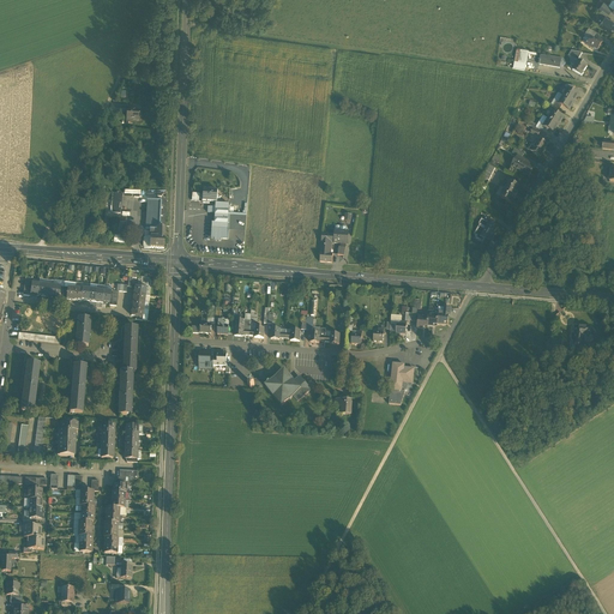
[(612,11),(613,8),(608,6),(603,2),(599,8),(602,10),(608,13),(611,10),(612,11)]
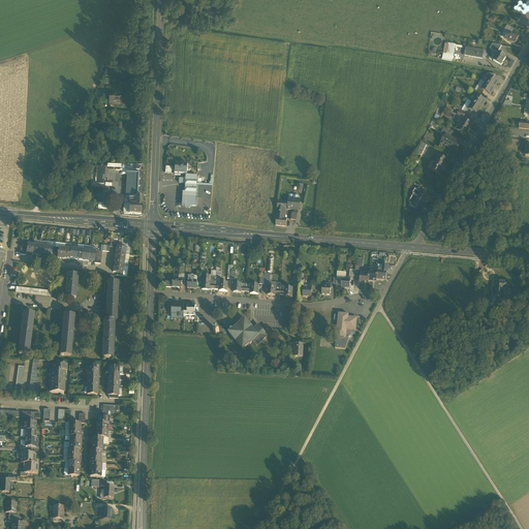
[(517,21),(526,28),(528,23),(528,20),(522,14),(521,14),(517,21)]
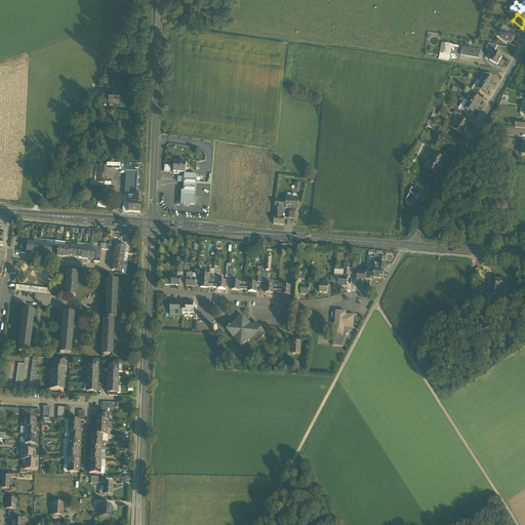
[(498,29),(503,32),(506,29),(508,30),(510,27),(506,24),(502,23),(498,29)]
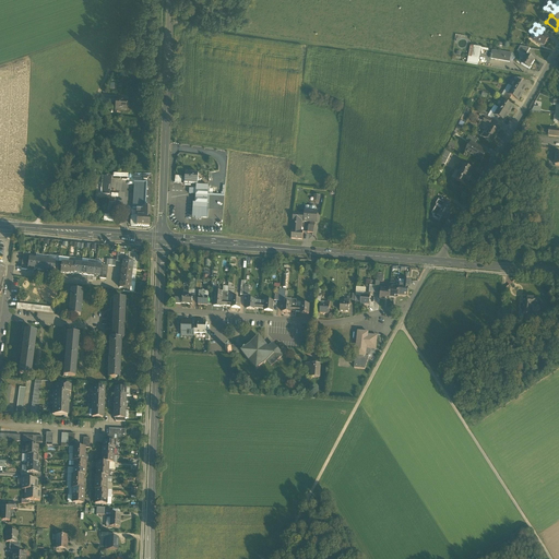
[(540,44),(544,46),(549,39),(539,33),(537,35),(534,40),(539,45),(540,44)]
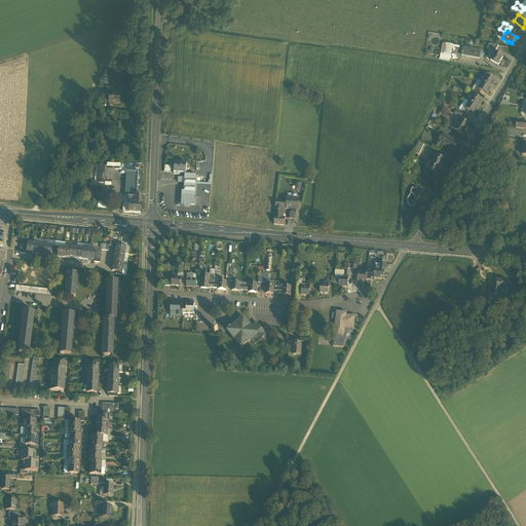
[(440,60),(449,61),(452,45),(443,43),(440,60)]
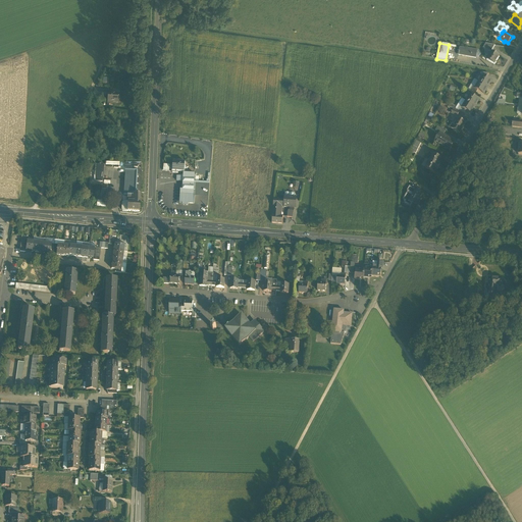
[(483,48),(490,52),(494,46),(485,44),(483,48)]
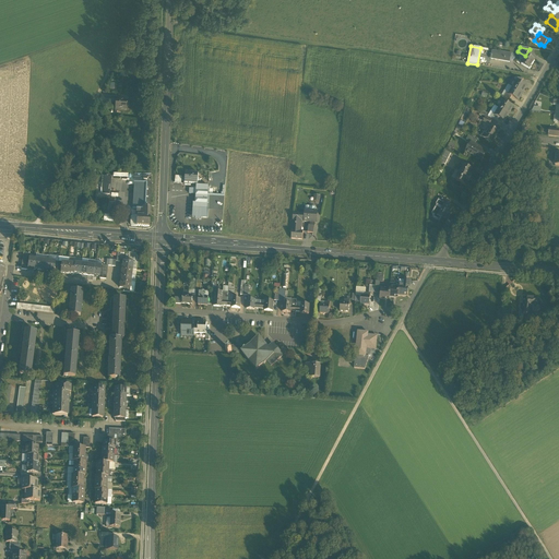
[(510,62),(510,59),(504,58),(504,54),(491,51),(490,59),(510,62)]
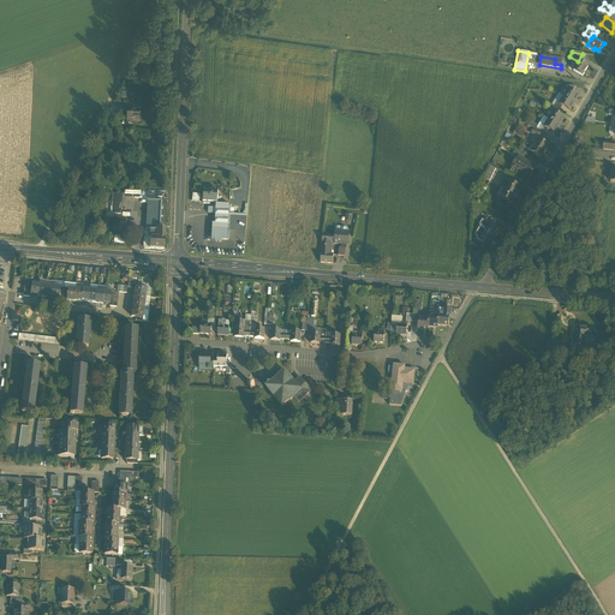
[(583,77),(589,67),(579,61),(573,71),(583,77)]
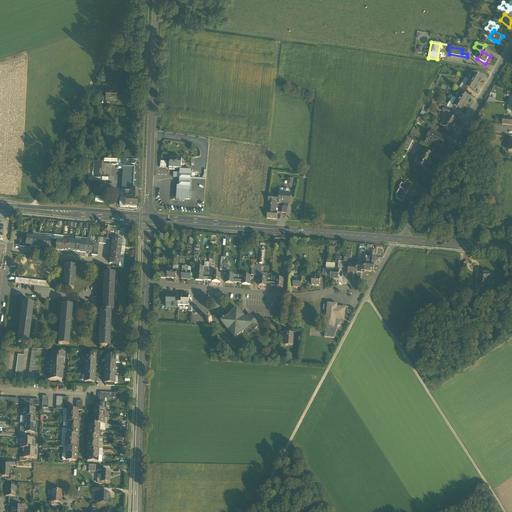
[(473,75),(469,81),(478,86),(482,80),(477,77),(473,75)]
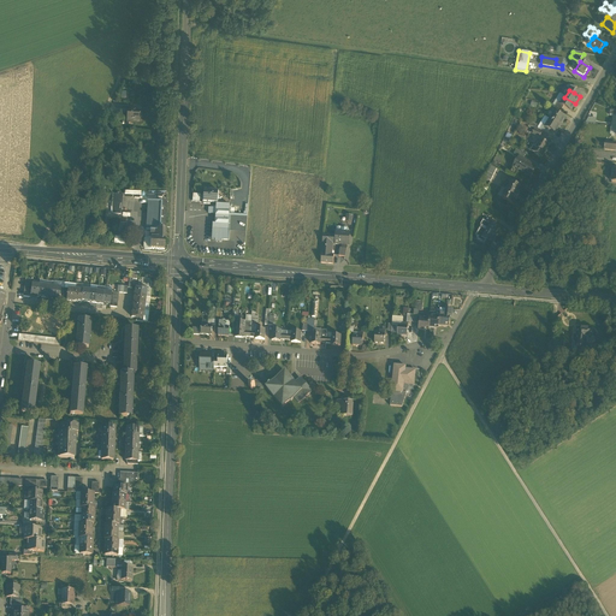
[(570,111),(575,104),(564,98),(561,104),(561,105),(564,106),(570,111)]
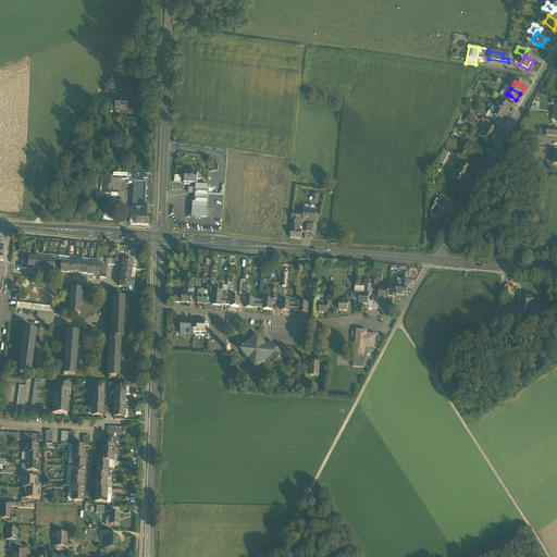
[(114,110),(125,110),(126,102),(122,101),(119,101),(115,101),(114,110)]
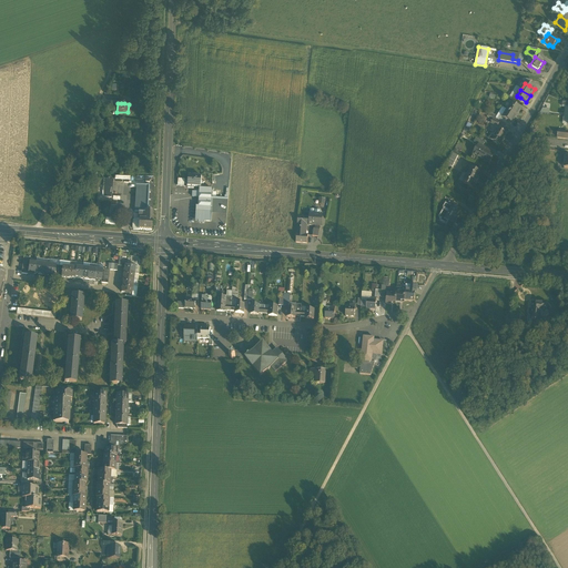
[(510,104),(507,111),(516,117),(520,109),(515,107),(511,103),(510,104)]
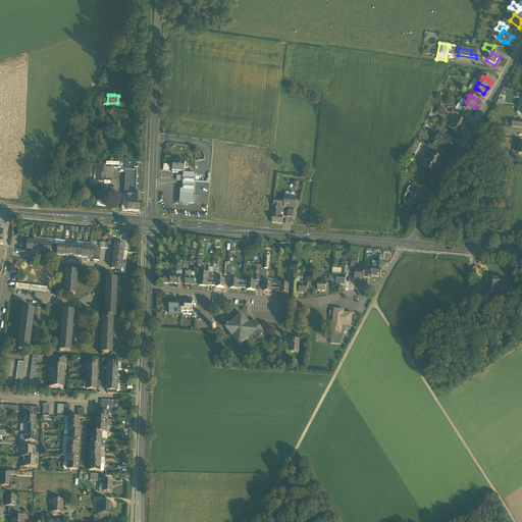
[(471,113),(474,107),(466,102),(462,107),(462,108),(466,110),(471,113)]
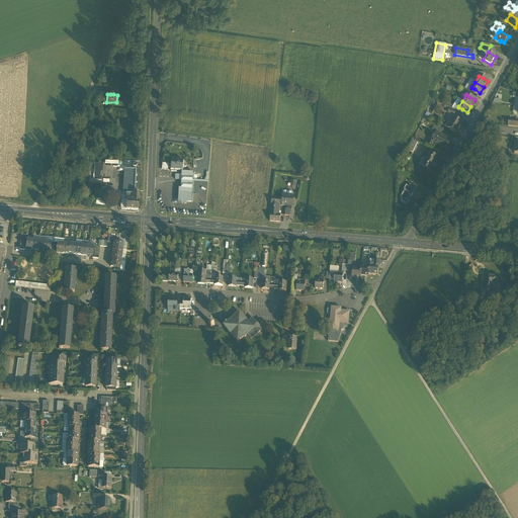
[(448,130),(455,133),(461,122),(454,118),(448,130)]
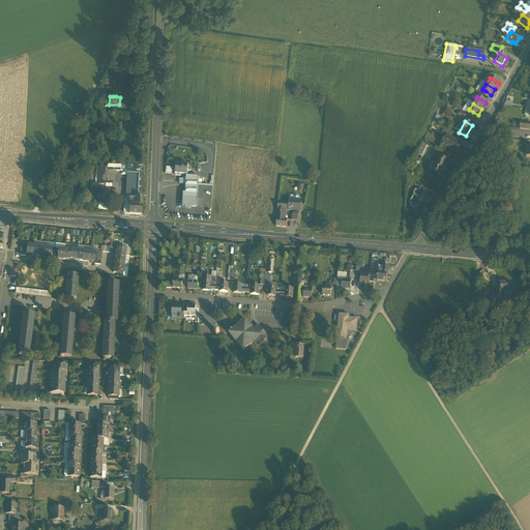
[(446,148),(451,138),(450,138),(446,136),(441,145),(446,148)]
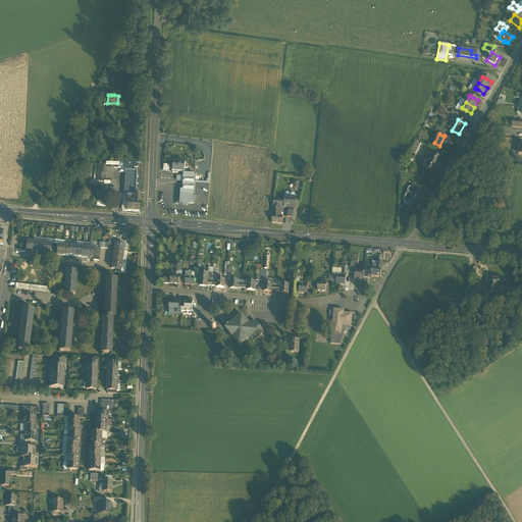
[(451,140),(445,136),(439,146),(450,151),(454,143),(451,141),(451,140)]
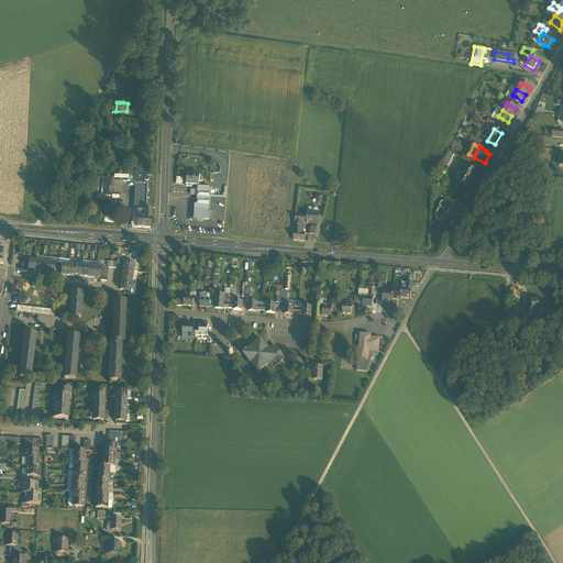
[(443,164),(449,167),(454,155),(449,153),(443,164)]
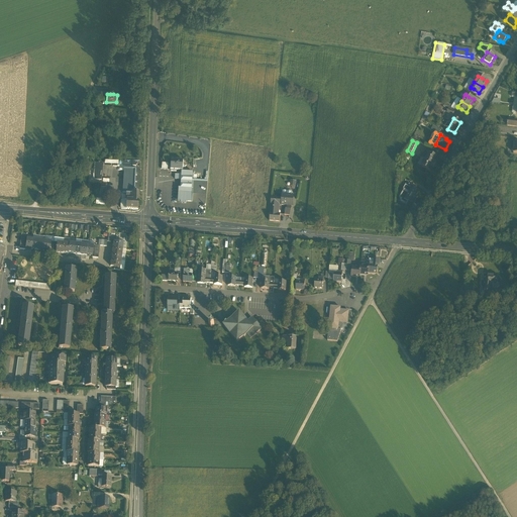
[(421,168),(431,174),(434,168),(435,168),(439,160),(429,153),(421,168)]
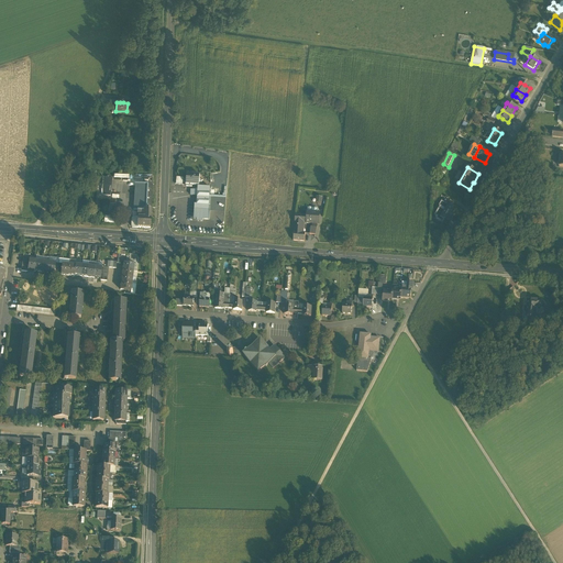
[(186,187),(191,187),(192,186),(199,186),(200,176),(187,175),(186,187)]
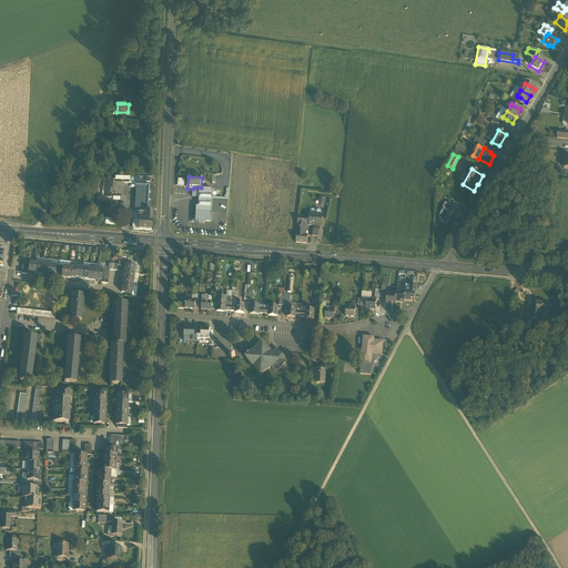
[(104,196),(111,198),(113,180),(107,179),(104,196)]
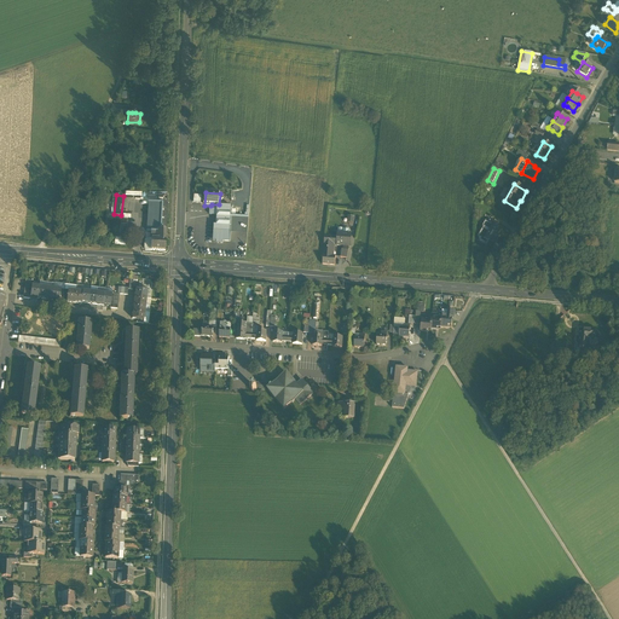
[(151,232),(161,233),(161,231),(166,231),(167,203),(149,202),(146,232),(151,232)]
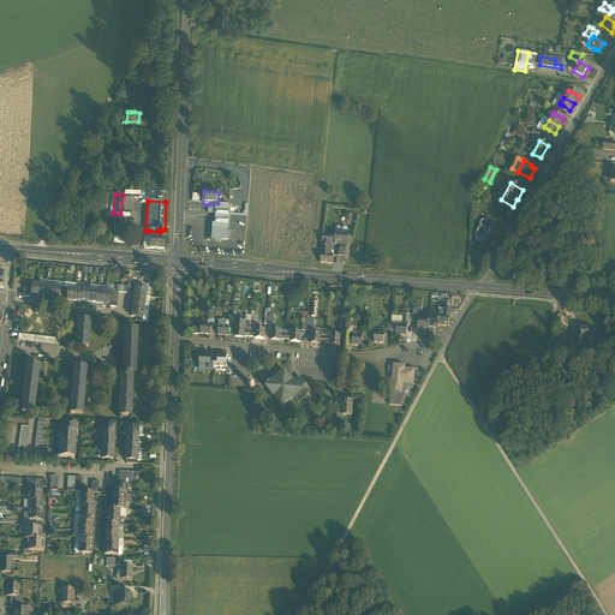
[(213,224),(213,230),(212,239),(215,239),(215,242),(221,242),(221,240),(228,240),(230,231),(228,231),(230,206),(216,204),(216,209),(216,215),(215,224),(213,224)]
